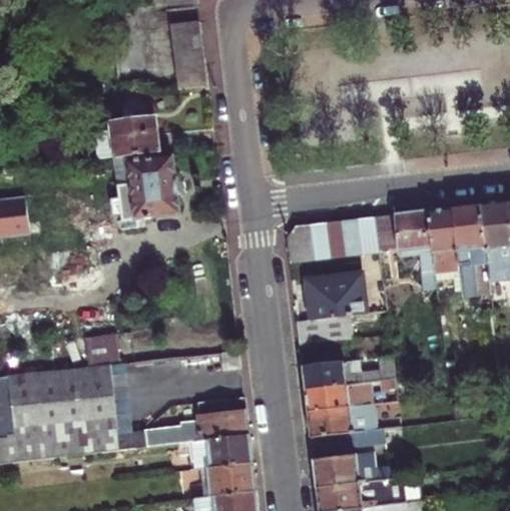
[(205,87),(197,19),(169,22),(178,89),(205,87)]
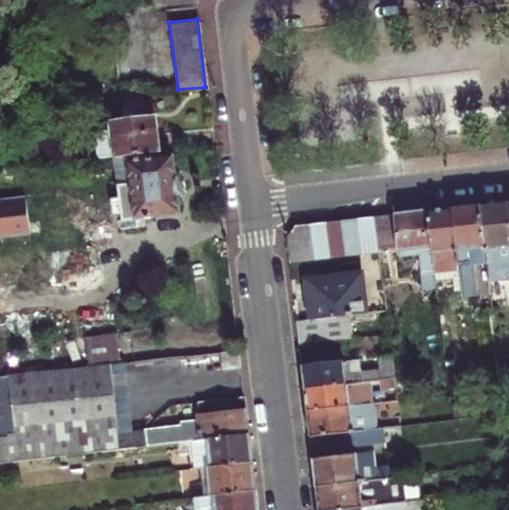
[(113,157),(133,155),(157,152),(152,116),(145,117),(145,111),(120,114),(120,120),(109,121),(110,129),(113,157)]
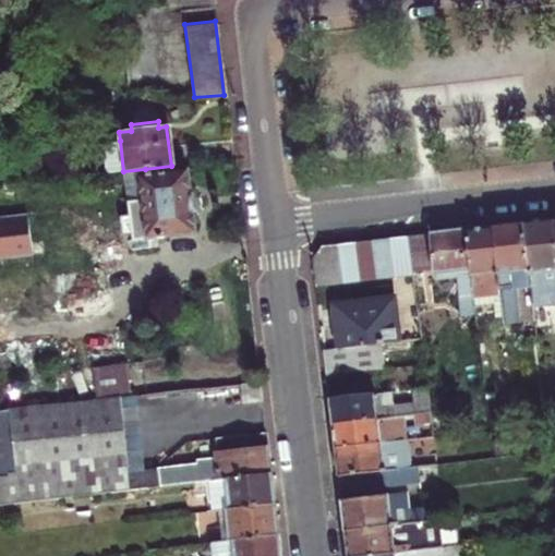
[(107,173),(121,171),(123,171),(120,141),(104,143),(107,173)]
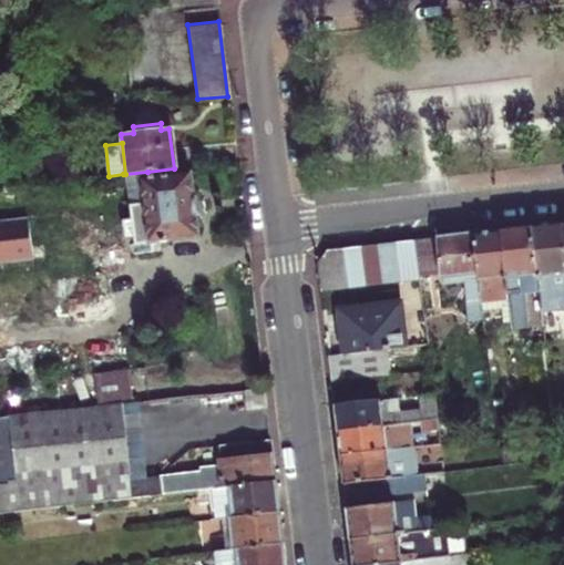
[(174,168),(147,172),(147,177),(137,178),(141,203),(126,204),(127,221),(122,221),(123,236),(132,235),(133,252),(151,249),(150,242),(196,237),(187,174),(175,175),(174,168)]
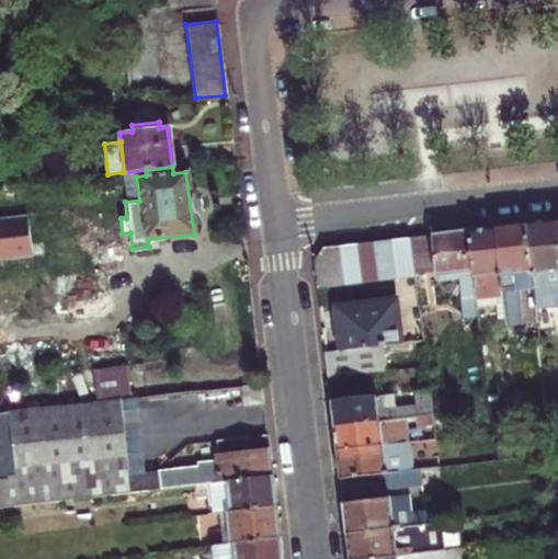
[(122,172),(125,202),(139,201),(136,177),(146,175),(146,170),(124,172),(122,172)]
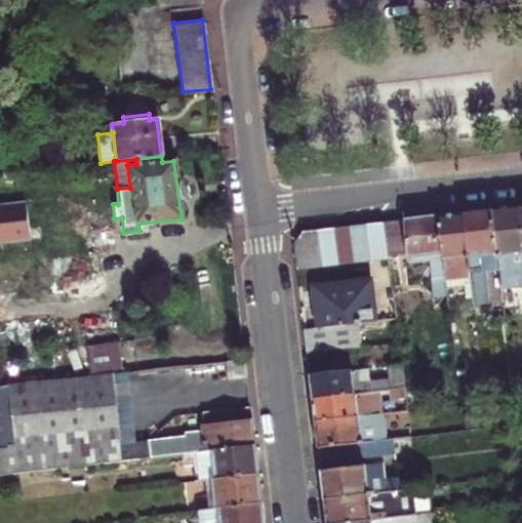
[(24,202),(0,204),(0,242),(28,239),(24,202)]
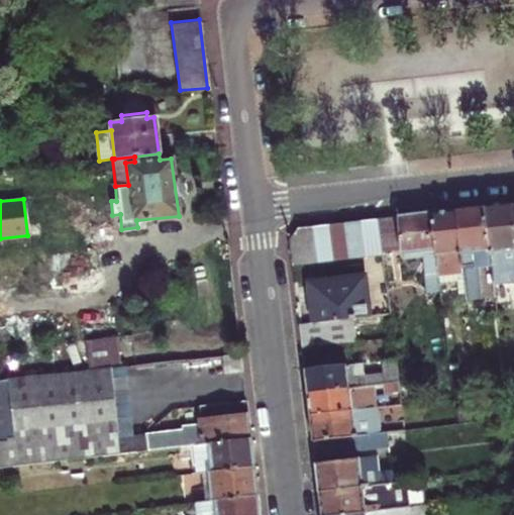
[(484,204),(491,266),(493,291),(506,290),(503,250),(513,248),(513,222),(512,201),(484,204)]
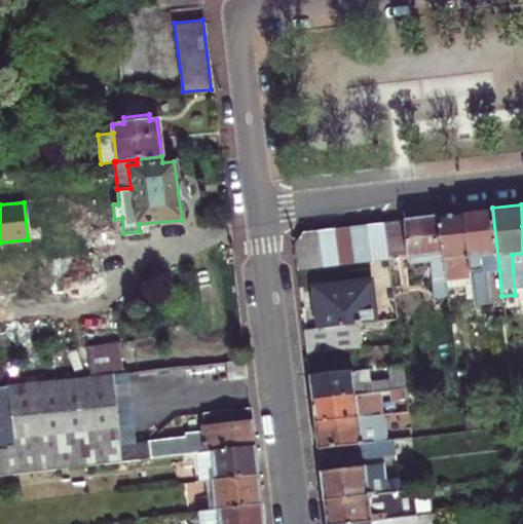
[(486,271),(499,270),(492,208),(464,212),(471,276),(474,305),(489,303),(486,271)]
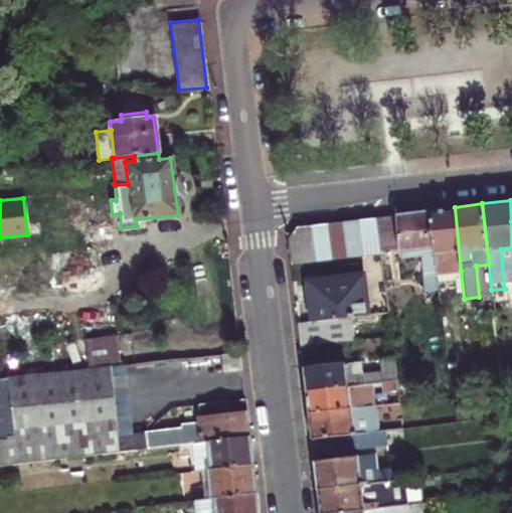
[(430,210),(434,247),(436,274),(461,271),(455,207),(430,210)]
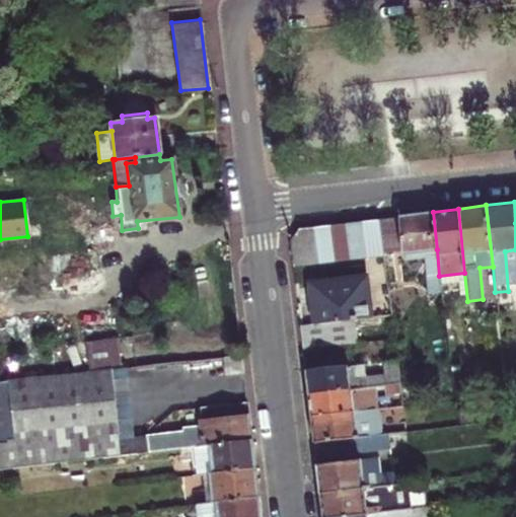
[(378,218),(382,250),(402,248),(402,252),(437,249),(433,212),(378,218)]
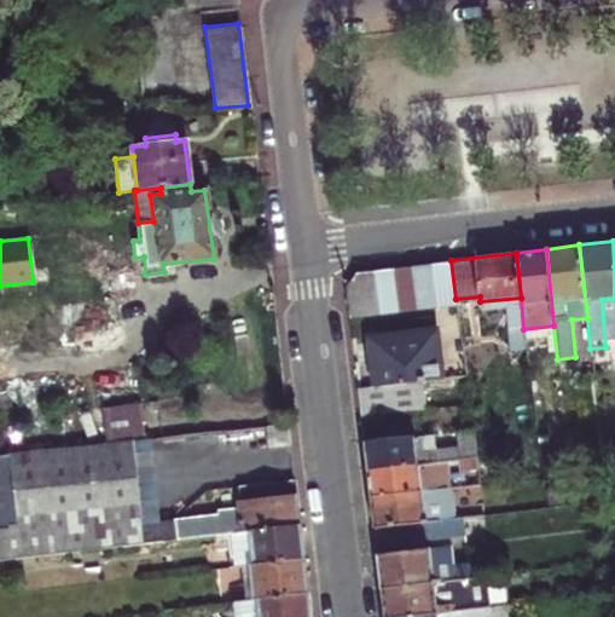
[(456,299),(451,260),(433,263),(437,305),(456,304),(456,299)]
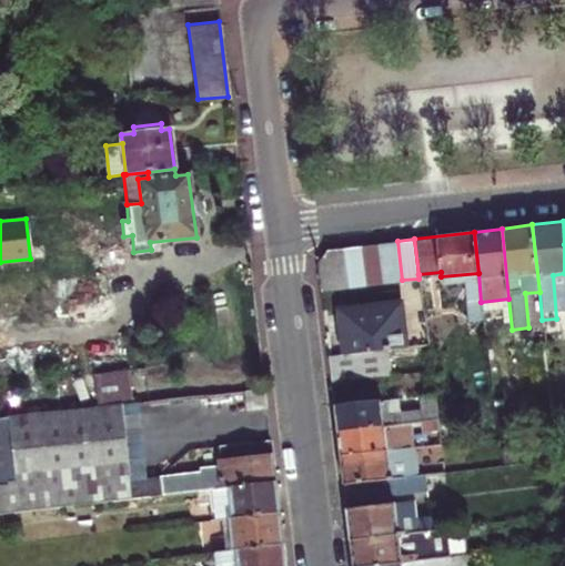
[(402,280),(397,241),(380,243),(384,282),(402,280)]
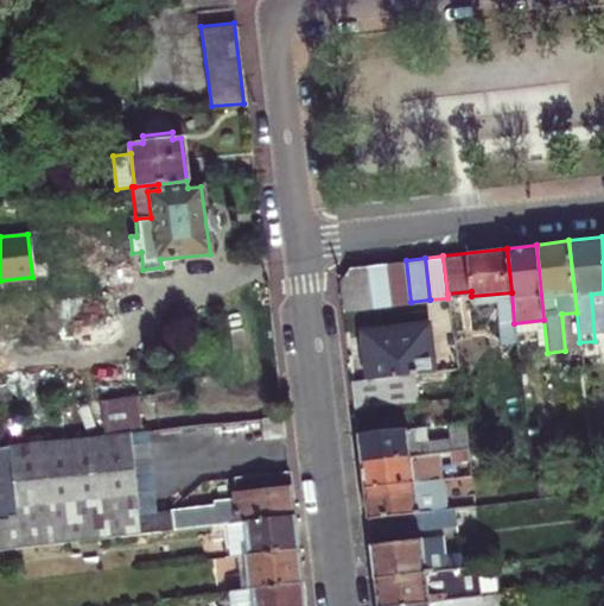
[(406,260),(387,263),(392,304),(411,302),(406,260)]
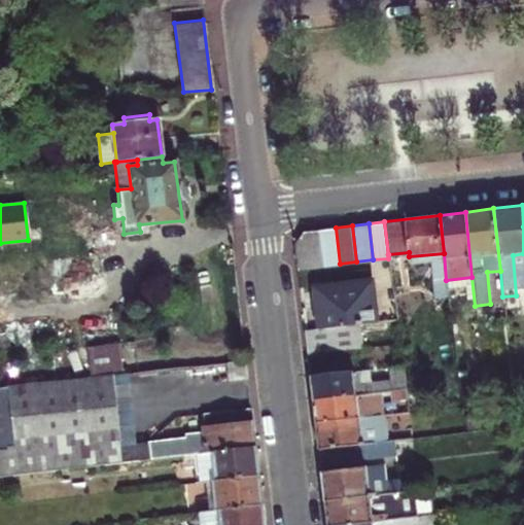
[(336,228),(319,229),(323,266),(340,264),(336,228)]
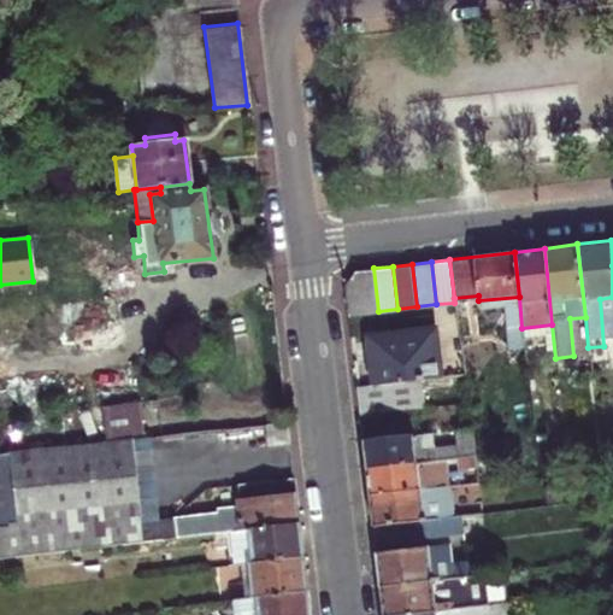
[(354,270),(343,285),(347,315),(378,311),(373,268),(354,270)]
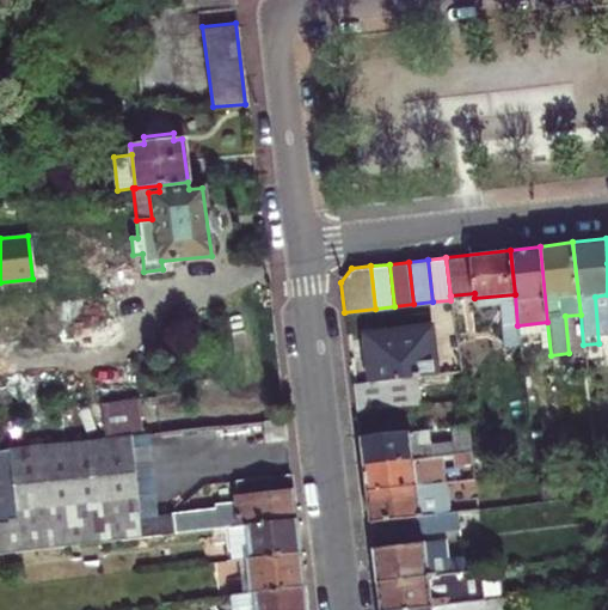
[(364,336),(369,382),(413,377),(433,374),(428,329),(364,336)]
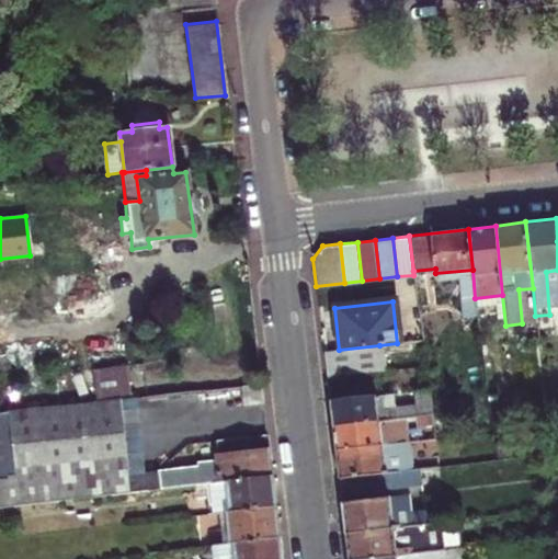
[(323,351),(327,377),(382,369),(379,345),(339,350),(323,351)]
